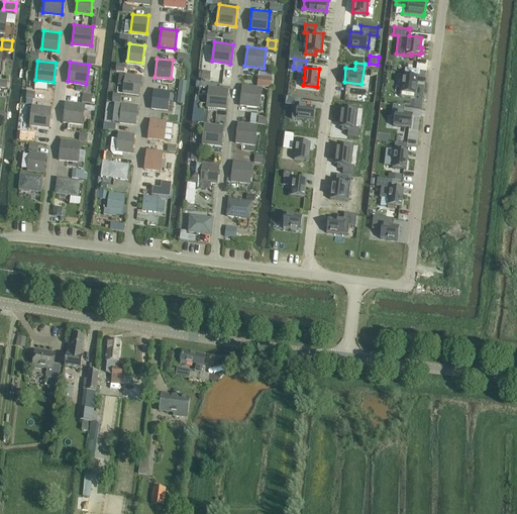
[(403,73),(400,94),(414,96),(417,75),(403,73)]
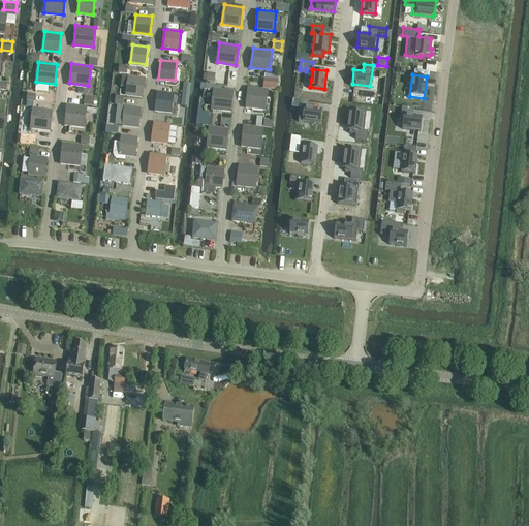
[(128,75),(126,93),(142,95),(145,76),(128,75)]
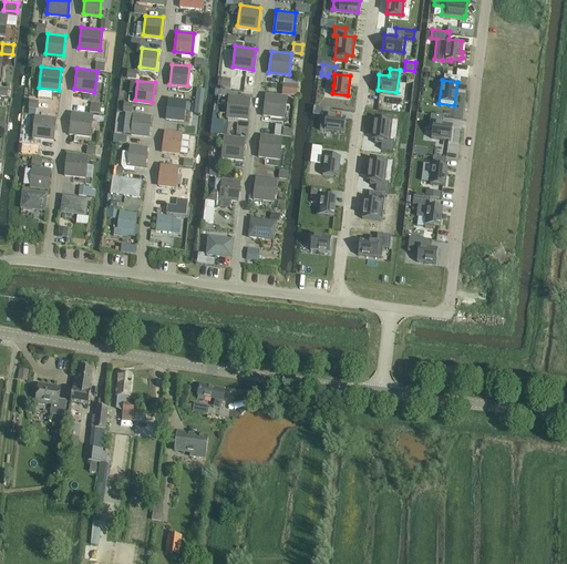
[(282,82),(281,92),(297,94),(298,84),(297,84),(284,82),(282,82)]
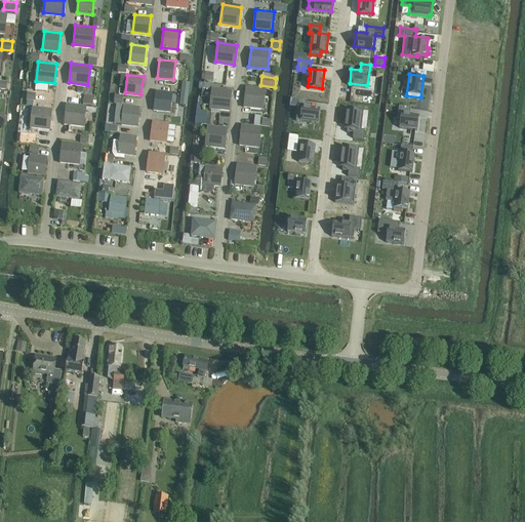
[(246,85),(244,105),(263,108),(265,88),(246,85)]
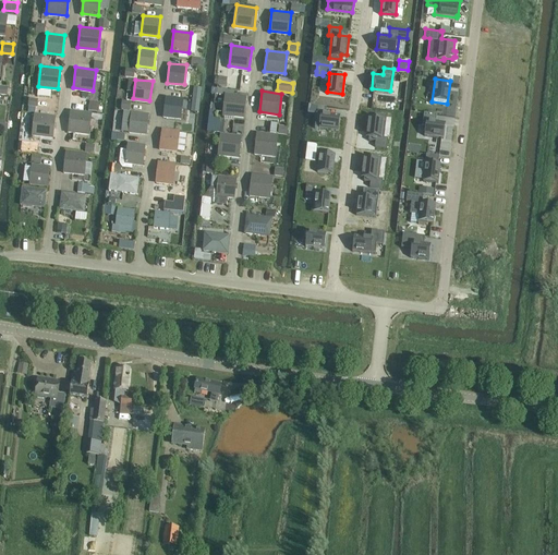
[(226,93),(223,113),(243,116),(245,95),(233,94),(226,93)]
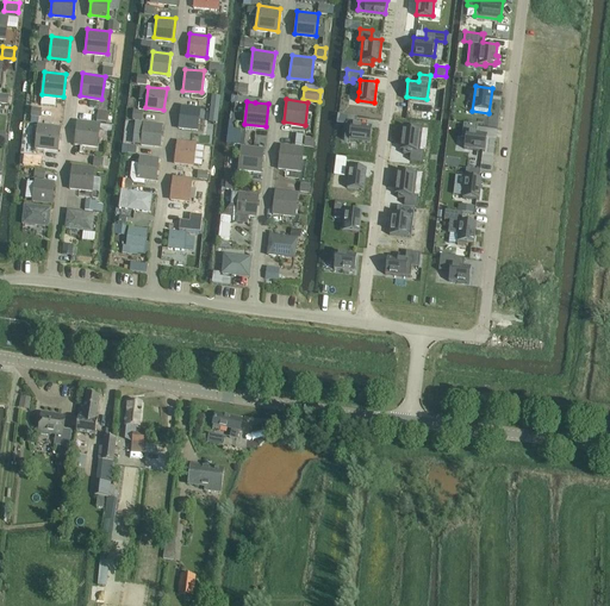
[(181,105),(179,126),(198,129),(200,107),(181,105)]
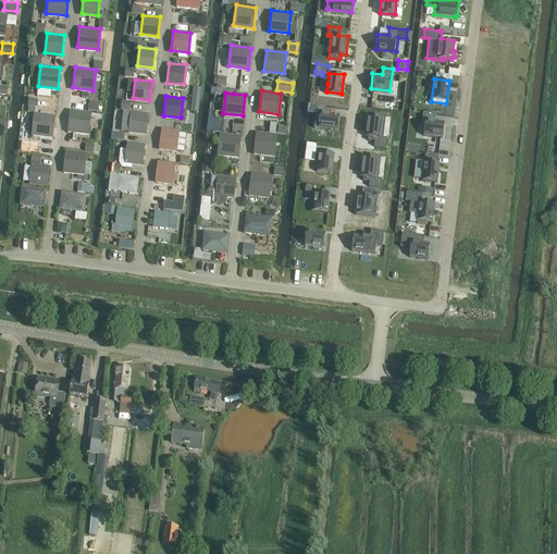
[(89,98),(88,109),(97,110),(98,99),(89,98)]
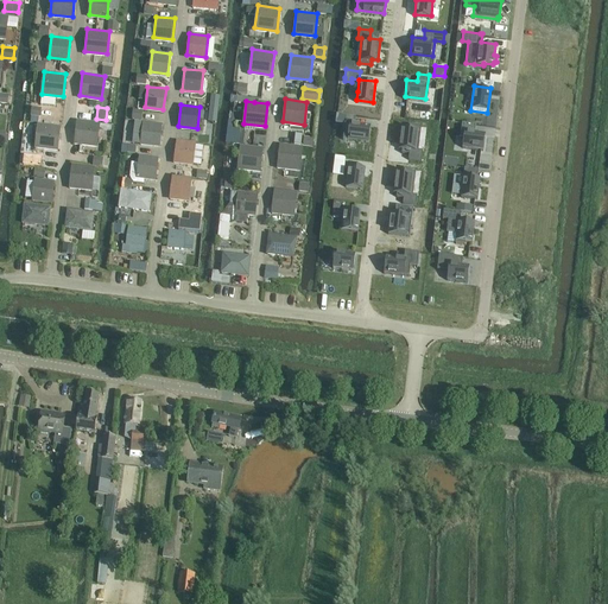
[(77,119),(75,141),(96,144),(99,121),(77,119)]
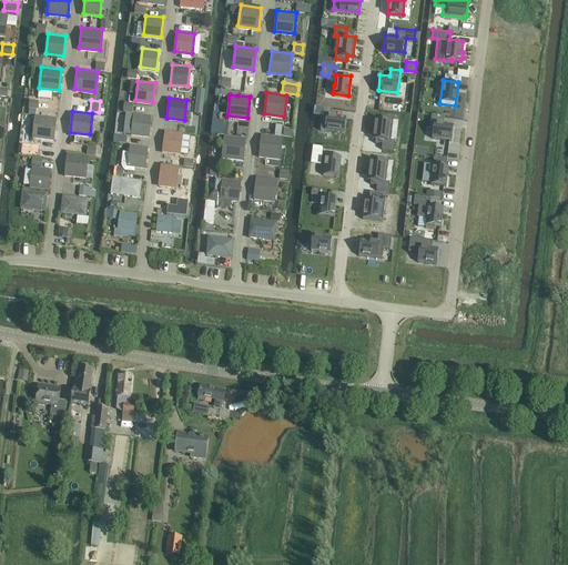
[(213,117),(211,131),(226,133),(227,120),(216,119),(217,111),(213,111),(213,117)]
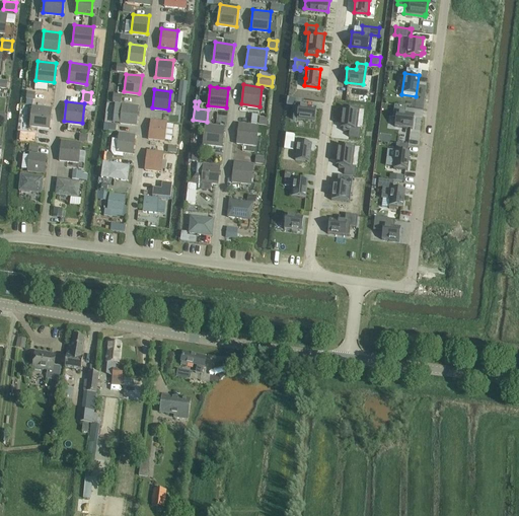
[(115,102),(114,113),(121,114),(120,122),(136,124),(138,105),(122,103),(115,102)]
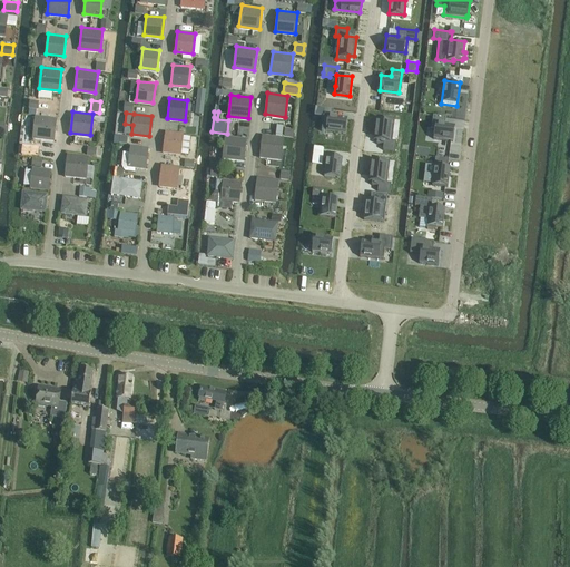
[(323,113),(322,128),(345,132),(347,116),(323,113)]
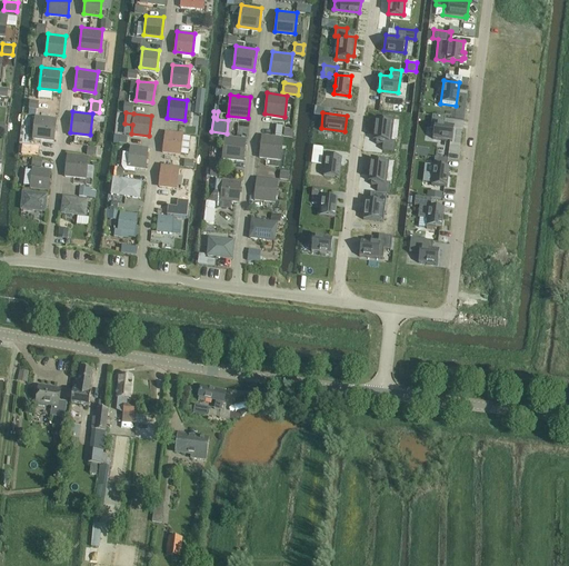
[(432,112),(430,123),(433,125),(432,136),(451,138),(453,122),(445,121),(445,115),(432,112)]
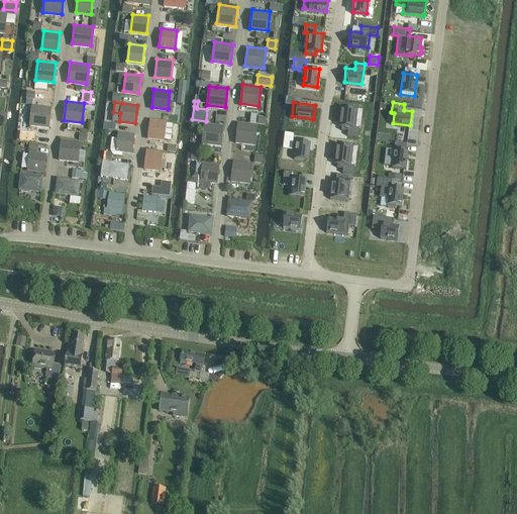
[(341,107),(339,124),(341,124),(341,128),(347,128),(347,133),(358,135),(359,126),(355,125),(357,105),(347,104),(346,108),(341,107)]
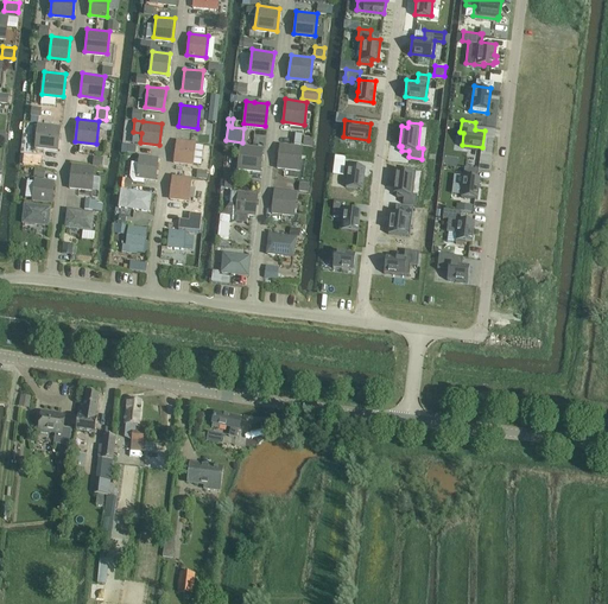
[(38,124),(36,146),(57,148),(59,126),(38,124)]
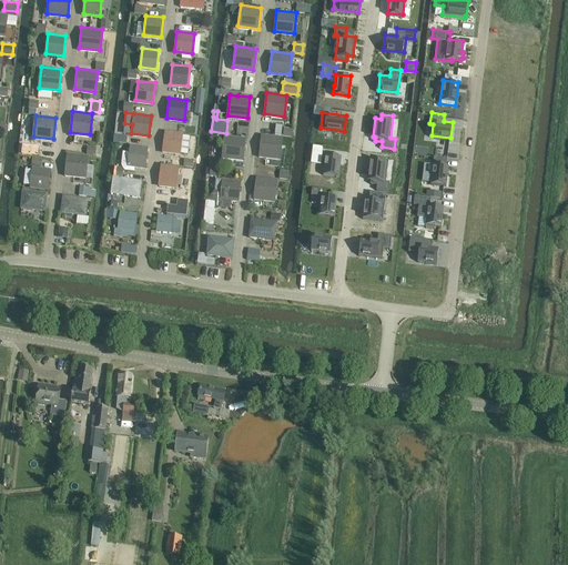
[(164,130),(162,150),(180,152),(182,132),(164,130)]
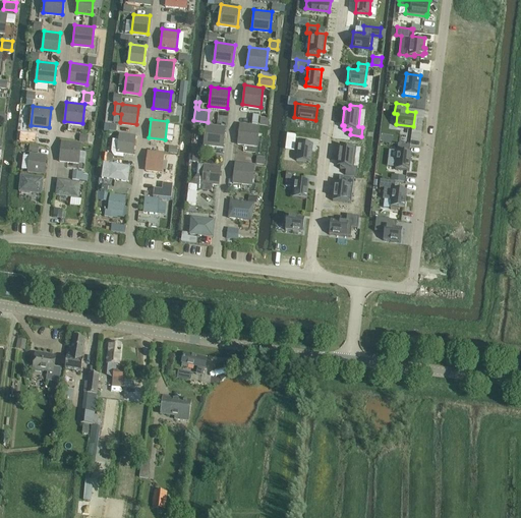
[(240,123),(237,142),(256,145),(258,125),(240,123)]
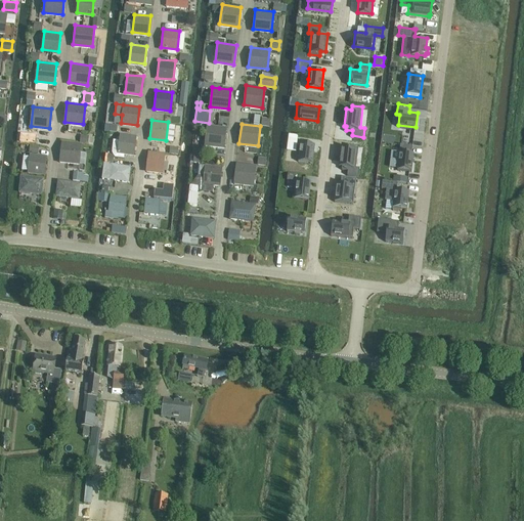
[(208,125),(205,144),(224,146),(226,127),(208,125)]
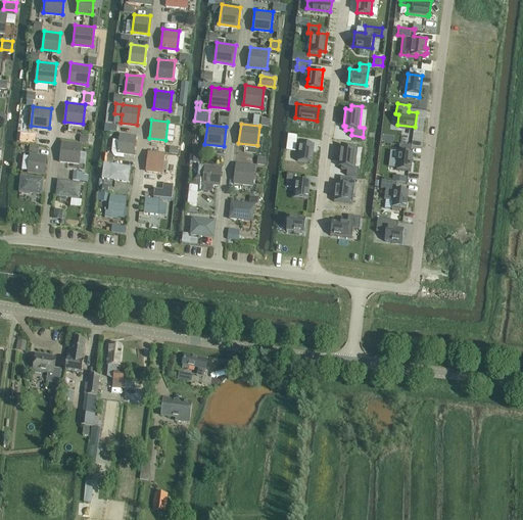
[(120,133),(117,151),(134,153),(136,135),(120,133)]
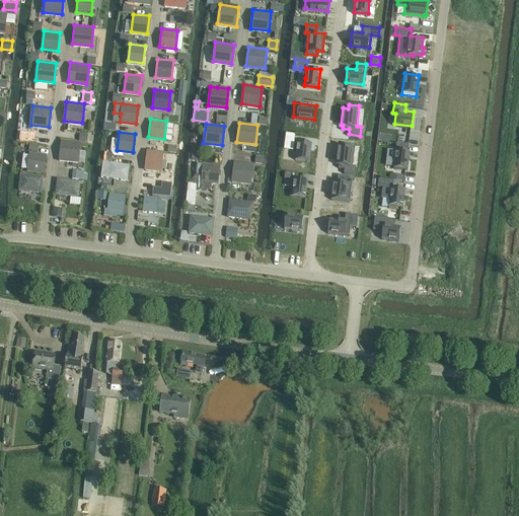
[(62,140),(59,159),(78,161),(80,142),(62,140)]
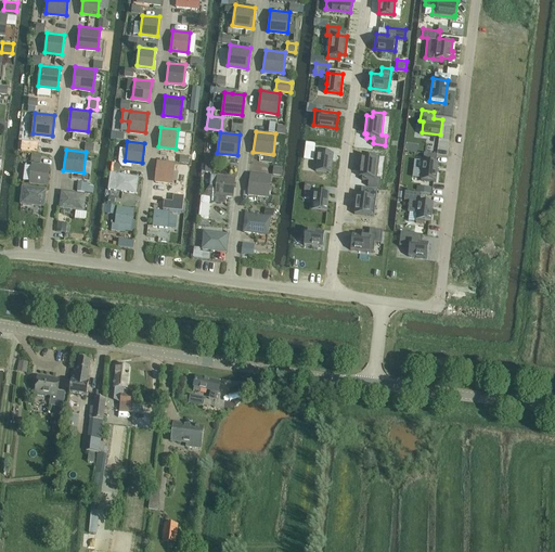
[(318,150),(315,168),(331,170),(333,152),(318,150)]
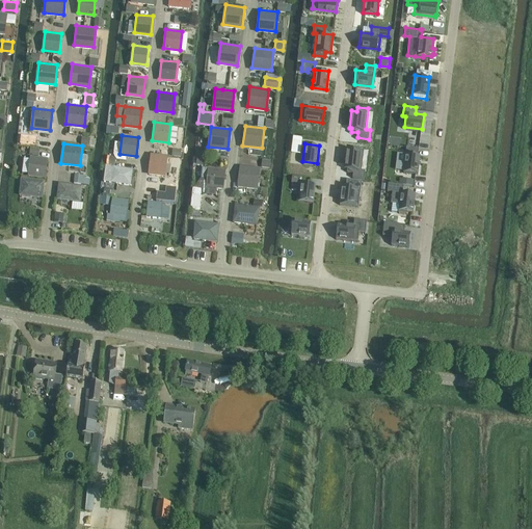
[(346,149),(344,166),(347,166),(347,170),(353,170),(352,176),(364,178),(365,168),(361,168),(364,147),(353,144),(352,149),(346,149)]
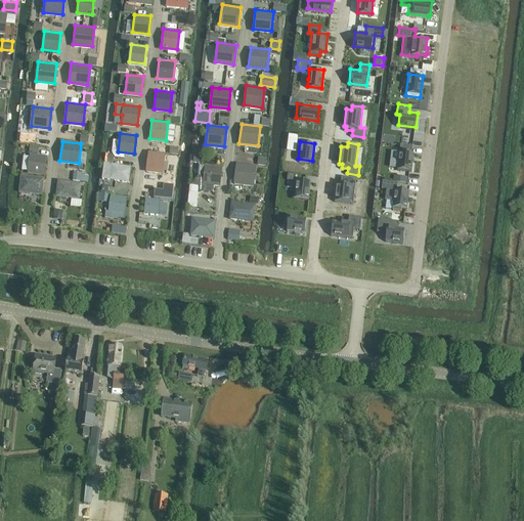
[(400,142),(397,168),(411,169),(413,152),(411,152),(412,144),(400,142)]
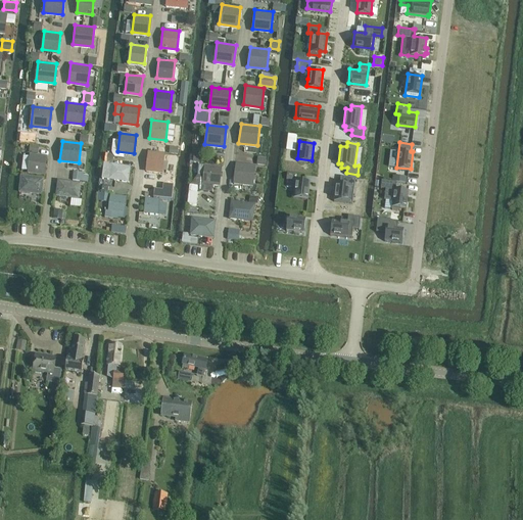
[(148,151),(146,169),(156,170),(161,171),(163,152),(158,152),(148,151)]
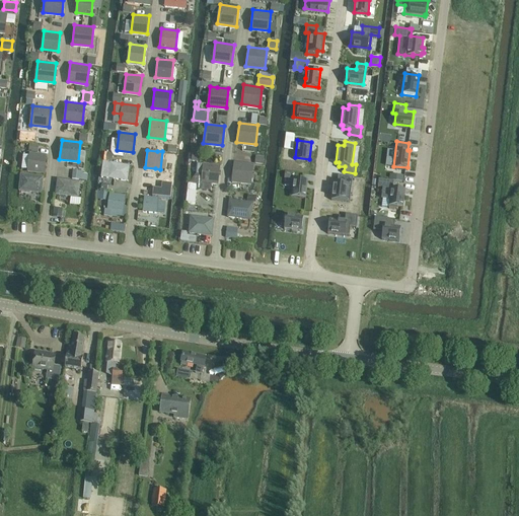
[(30,152),(28,169),(44,171),(46,154),(30,152)]
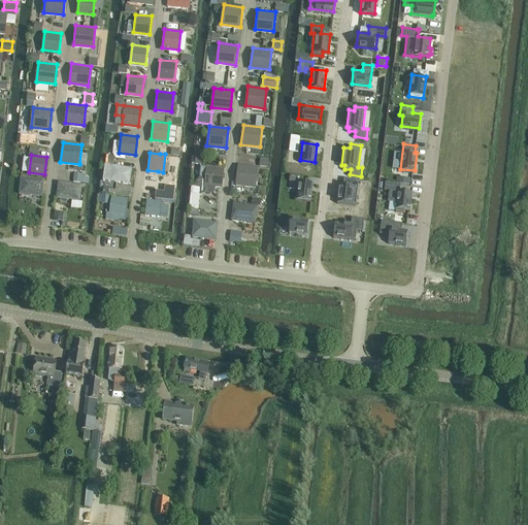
[(105,163),(103,178),(109,178),(119,181),(129,182),(131,167),(121,165),(111,164),(105,163)]
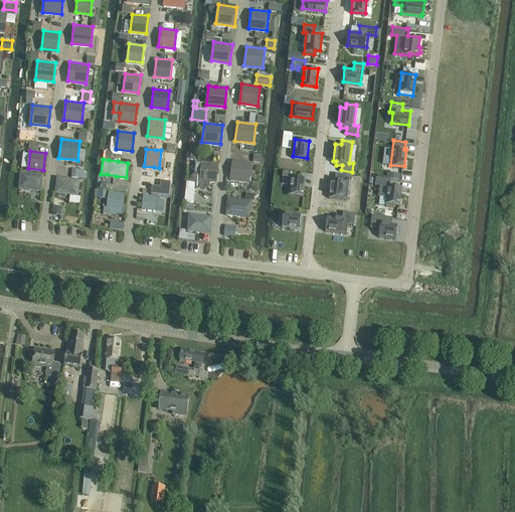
[(232,160),(230,179),(248,181),(250,162),(232,160)]
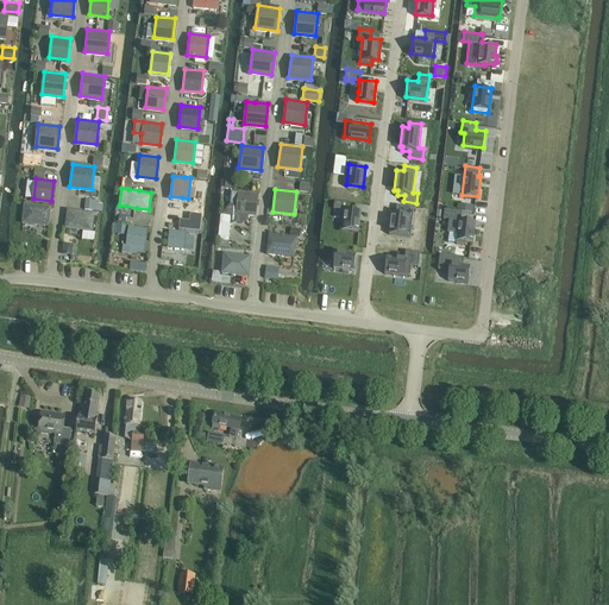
[(232,190),(231,202),(238,203),(237,212),(236,220),(248,221),(249,213),(255,214),(257,193),(239,191),(232,190)]
